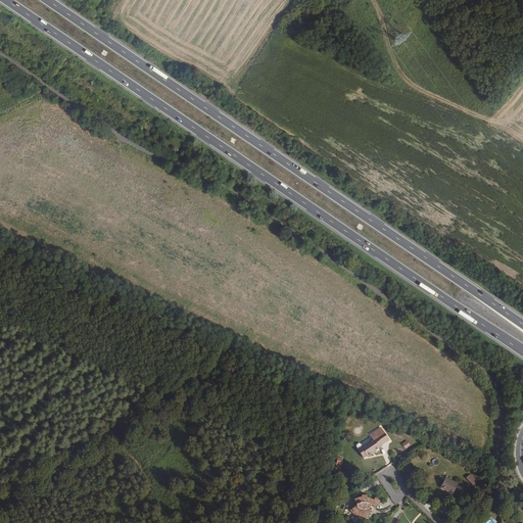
[(359,449),(364,458),(367,456),(368,458),(373,454),(372,453),(376,450),(382,445),(389,440),(381,428),(370,435),(374,440),(359,449)]
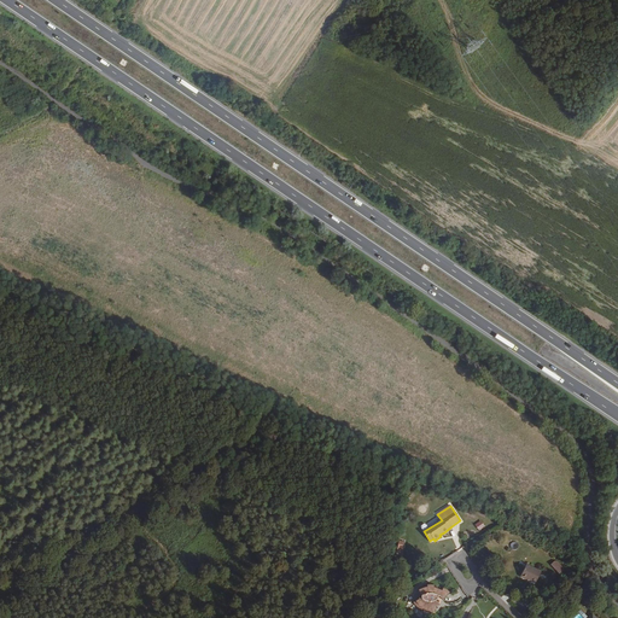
[(474,524),(479,531),(485,526),(481,520),(474,524)]
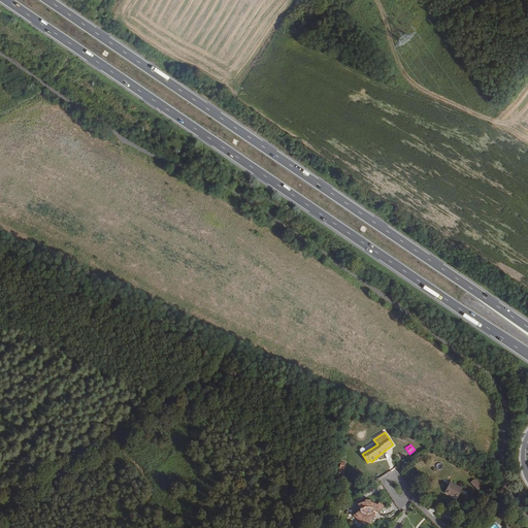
[(471,482),(479,490),(482,487),(474,479),(471,482)]
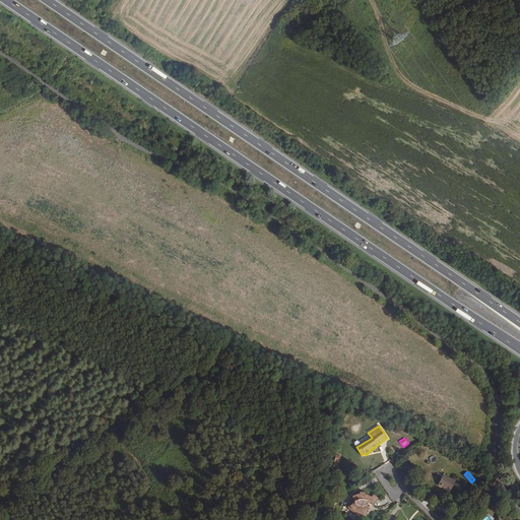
[(451,490),(455,481),(443,475),(441,479),(439,479),(437,483),(438,485),(438,484),(447,489),(447,488),(451,490)]
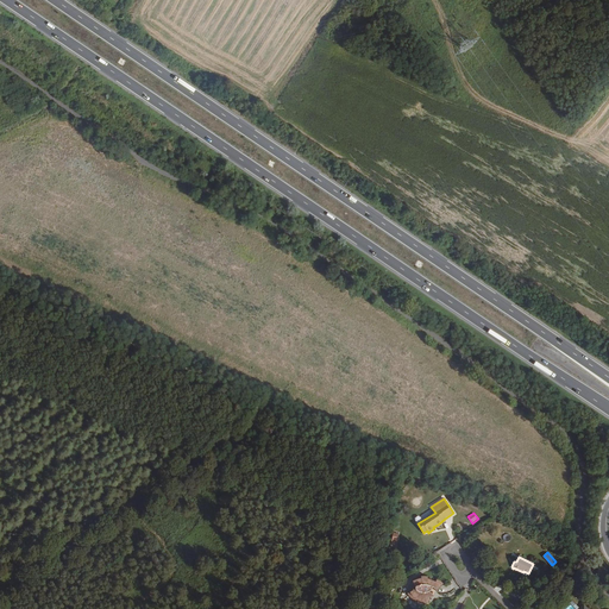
[(415,586),(415,589),(409,592),(407,594),(409,596),(410,598),(413,600),(416,601),(419,602),(421,602),(424,602),(427,602),(429,602),(428,598),(431,597),(433,596),(429,591),(431,590),(432,589),(437,591),(443,584),(440,582),(437,579),(435,582),(433,581),(431,581),(427,579),(427,577),(425,577),(422,577),(420,577),(421,578),(419,579),(414,581),(412,582),(415,586)]
